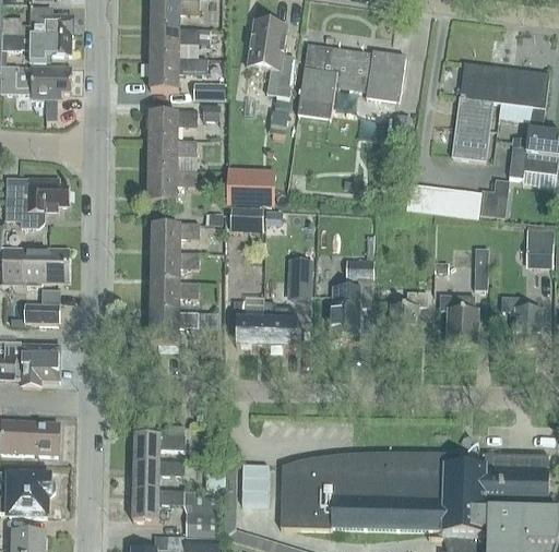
[(152,0),(152,28),(179,30),(179,27),(179,13),(199,13),(199,0),(152,0)]
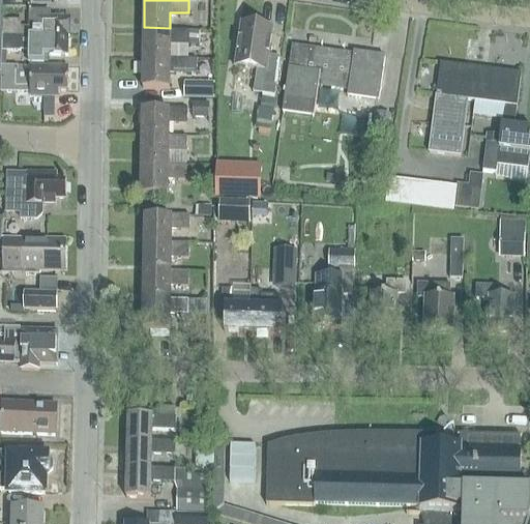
[(2,16),(2,27),(1,31),(74,32),(74,15),(49,13),(49,6),(28,6),(28,23),(20,23),(20,16),(2,16)]
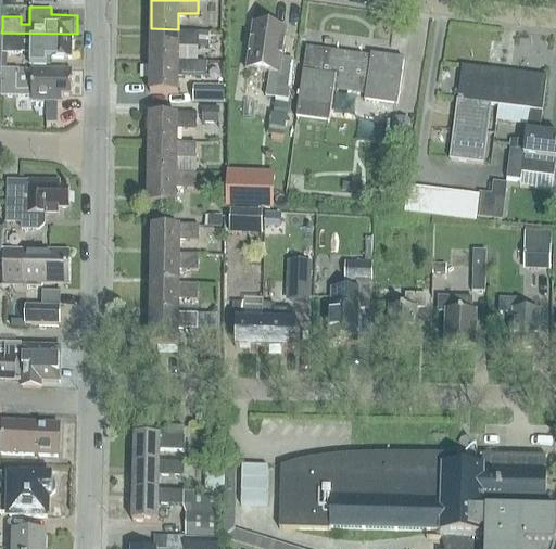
[(288,96),(293,55),(282,54),(283,43),(282,43),(285,25),(251,21),(245,64),(268,67),(265,92),(288,96)]
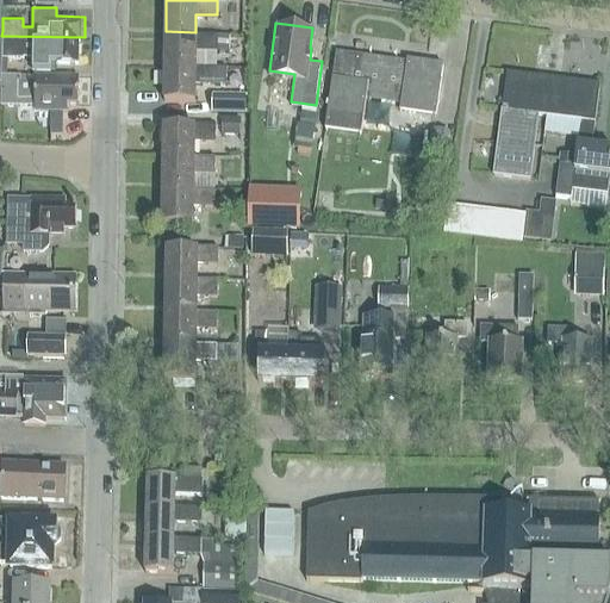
[(166,31),(166,63),(194,64),(194,62),(195,47),(216,47),(217,30),(195,30),(195,32),(166,31)]
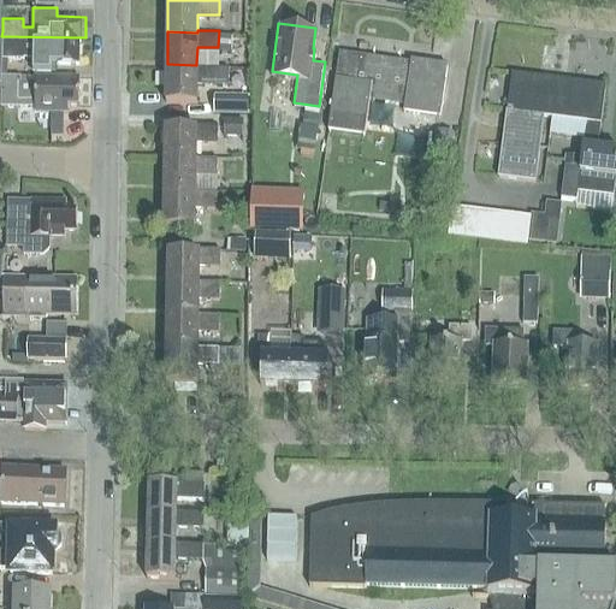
[(219,30),(218,47),(231,48),(231,30),(219,30)]
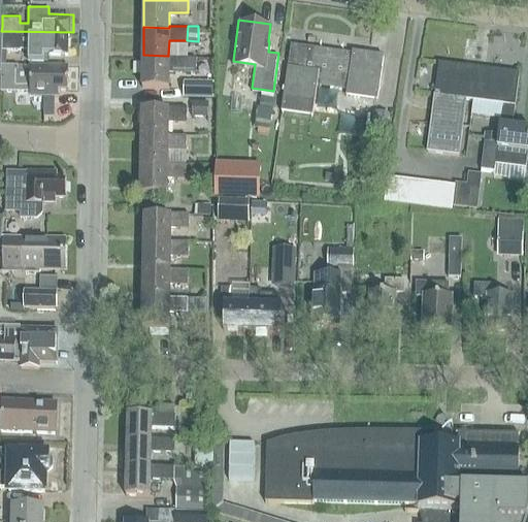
[(73,32),(1,31),(1,32),(1,46),(19,46),(20,40),(28,40),(28,57),(47,58),(48,51),(72,52),(72,32),(73,32)]
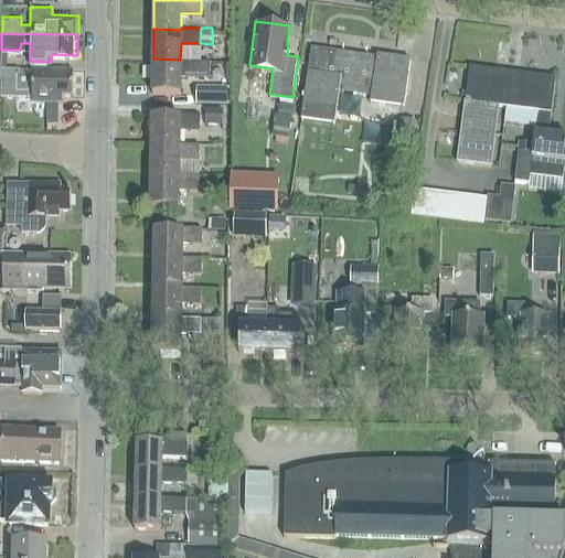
[(403,103),(409,55),(376,50),(375,53),(310,43),(300,115),(333,119),(339,87),(370,92),(369,98),(403,103)]
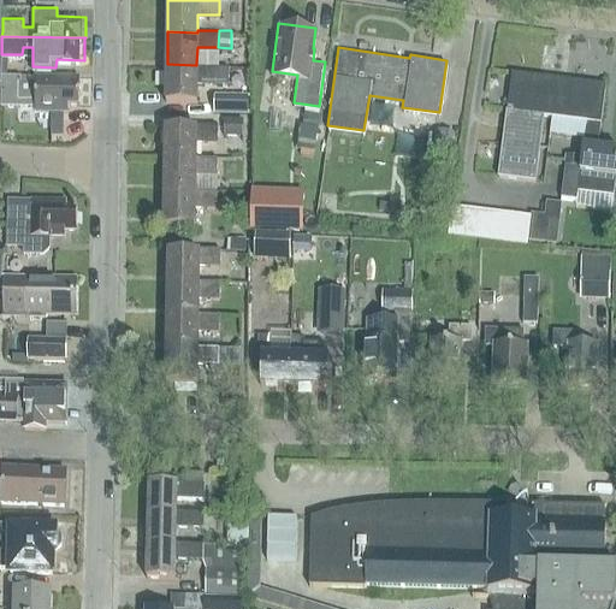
[(218,63),(196,63),(196,65),(167,64),(166,98),(196,98),(196,80),(218,81),(218,63)]
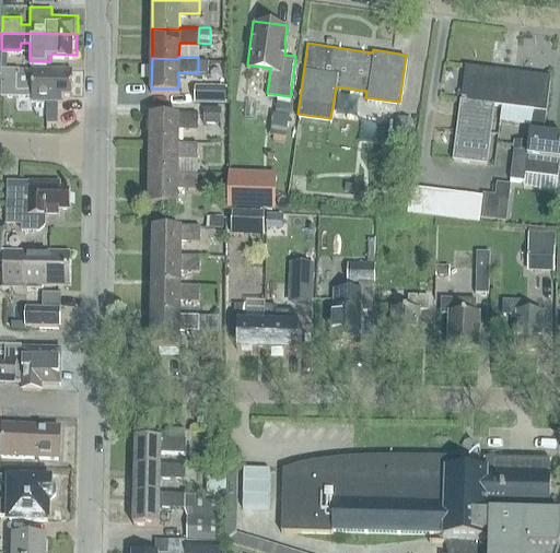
[(557,174),(559,144),(559,131),(543,129),(549,73),(465,62),(453,155),(485,160),(493,101),(533,106),(527,148),(513,146),(509,176),(523,177),(524,169),(557,174)]
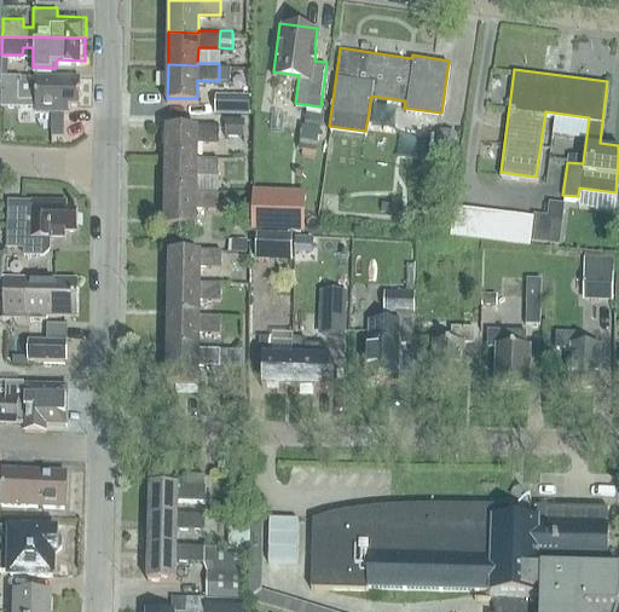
[(21,71),(0,71),(0,102),(34,103),(34,108),(68,108),(68,103),(77,103),(79,76),(34,75),(34,78),(19,78),(21,71)]
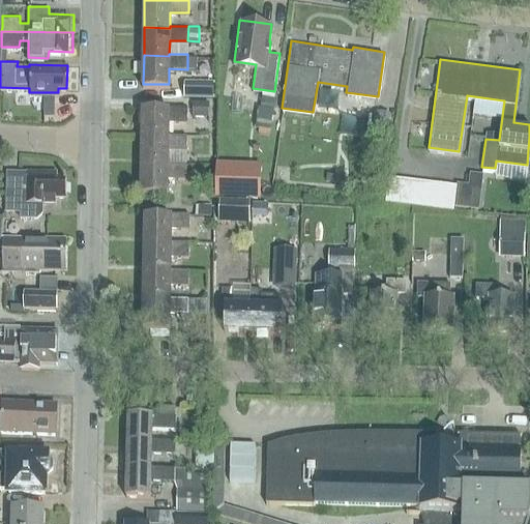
[(192,113),(207,113),(208,97),(192,97),(192,113)]
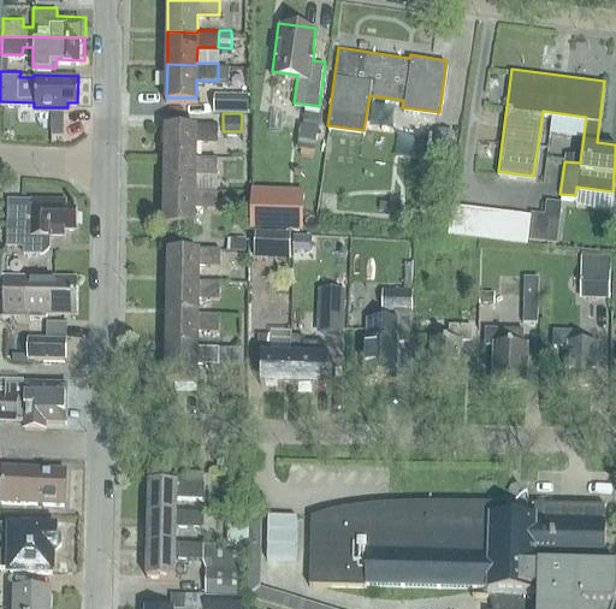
[(167,122),(166,155),(195,155),(195,154),(195,139),(217,139),(217,122),(197,120),(197,123),(167,122)]
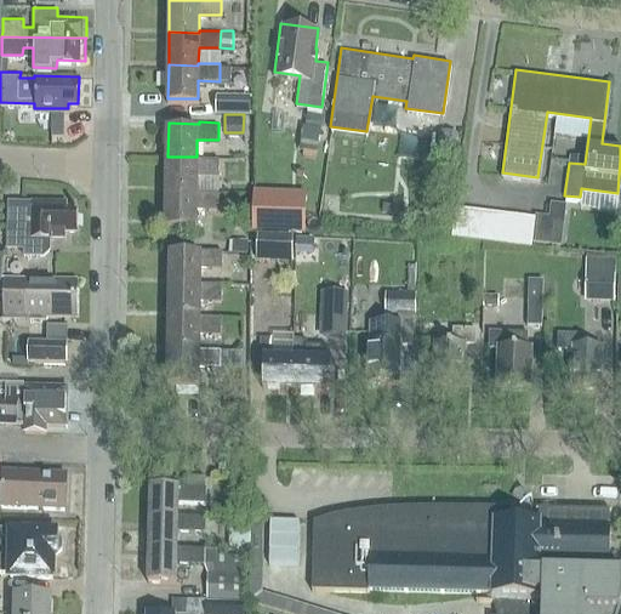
[(318,128),(302,125),(298,146),(314,148),(318,128)]
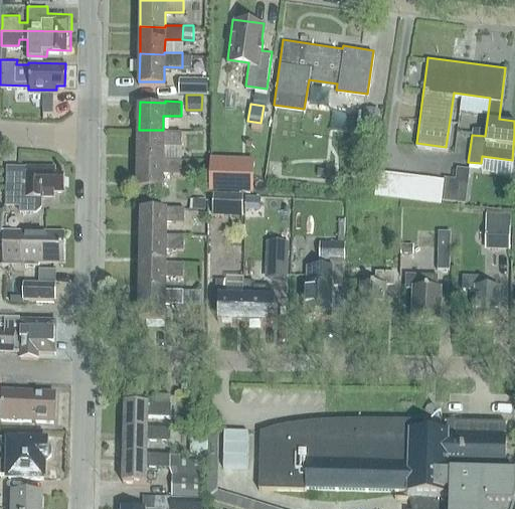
[(378,107),(363,104),(359,135),(374,138),(378,107)]
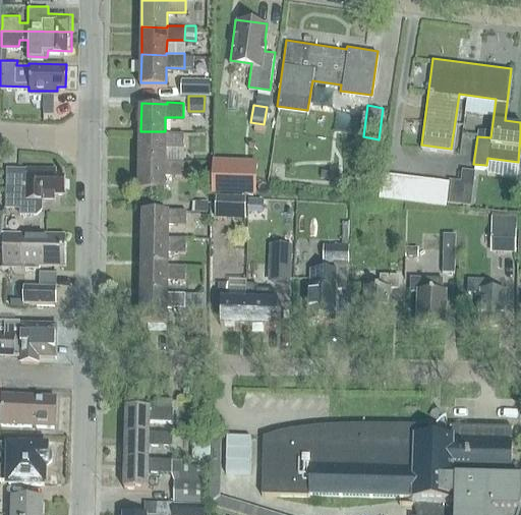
[(183,130),(165,130),(165,131),(140,131),(140,159),(164,160),(164,158),(165,145),(183,145),(183,130)]
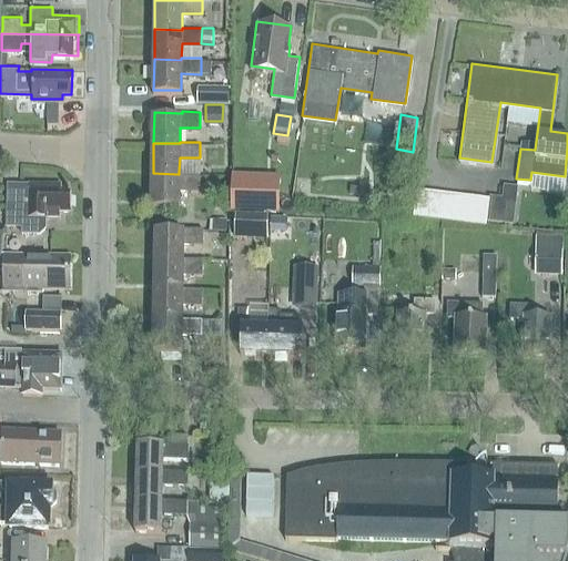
[(399,152),(387,151),(385,170),(397,171),(399,152)]
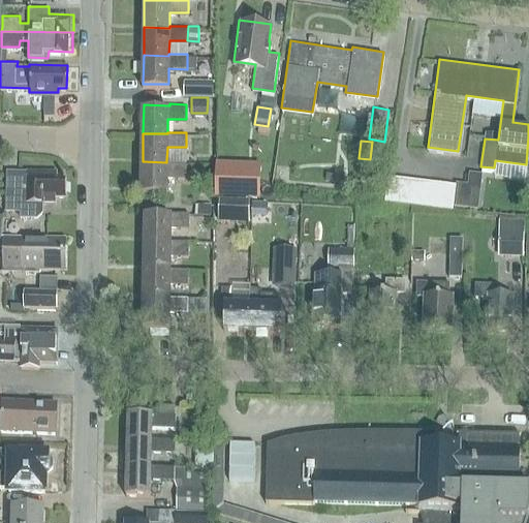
[(166,162),(143,161),(142,190),(166,190),(166,175),(185,175),(185,160),(166,160),(166,162)]
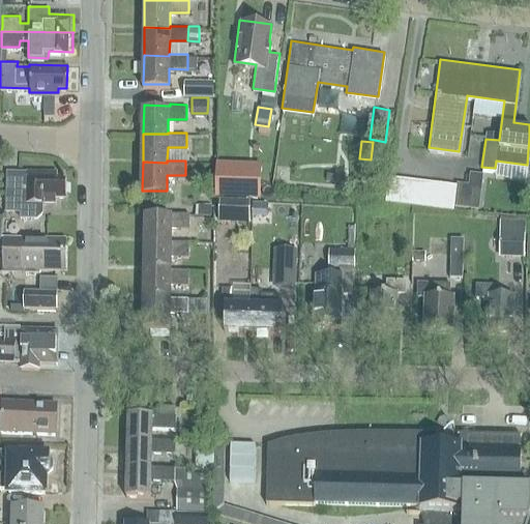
[(221,165),(219,192),(257,192),(257,165),(221,165)]
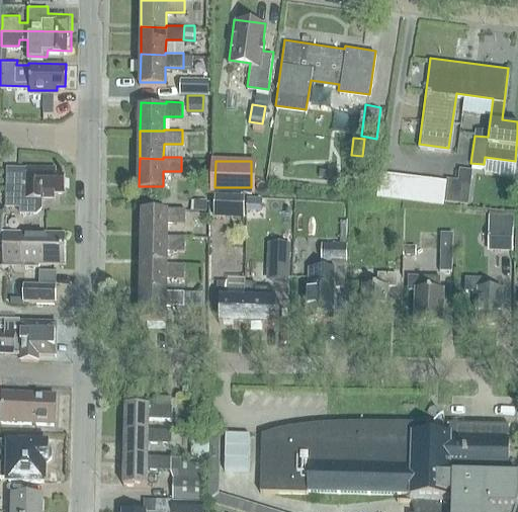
[(54,190),(64,191),(64,170),(55,170),(55,166),(25,165),(5,165),(4,204),(19,204),(19,210),(35,210),(40,206),(40,196),(41,196),(41,195),(54,195),(54,190)]
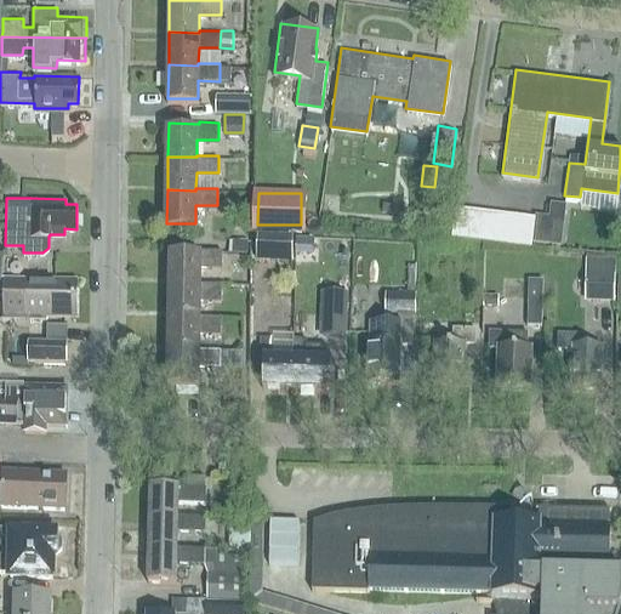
[(550,198),(545,239),(560,242),(565,200),(550,198)]
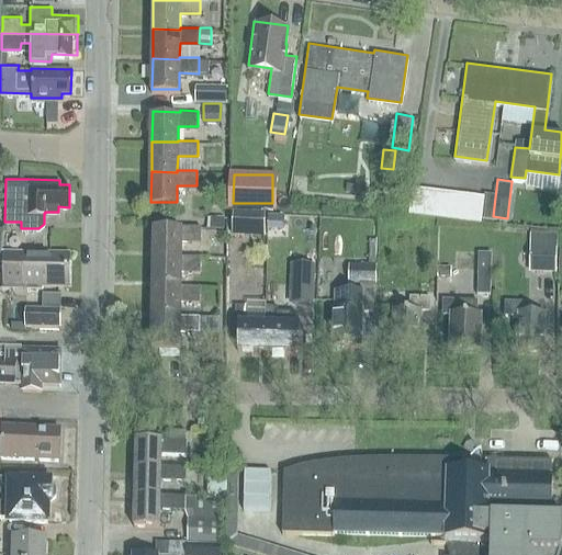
[(417,180),(413,206),(485,217),(490,191),(417,180)]
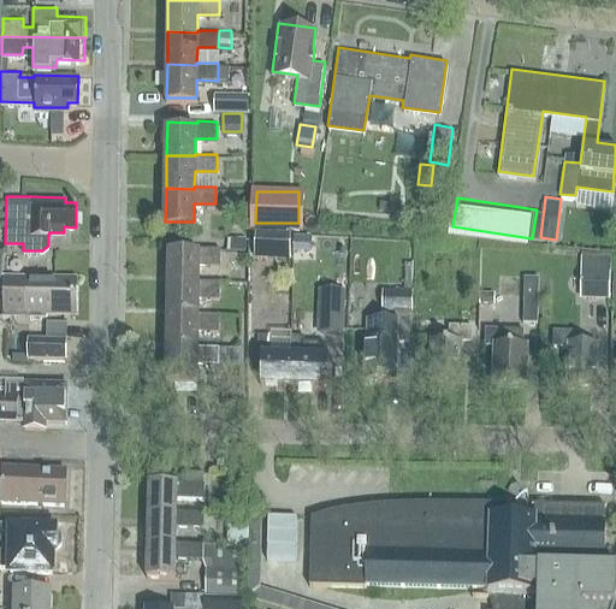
[(254,226),(253,253),(290,254),(290,226),(254,226)]
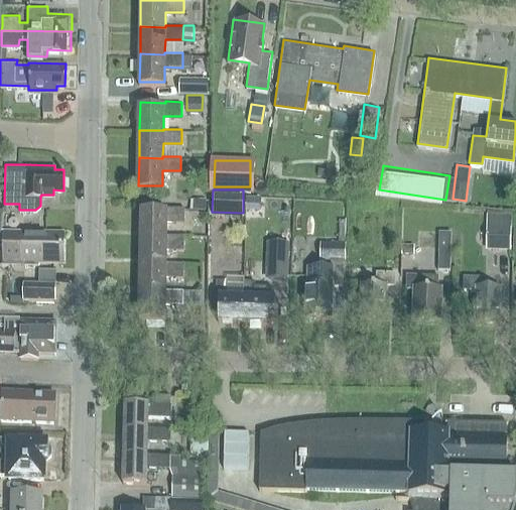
[(192,196),(192,207),(205,207),(205,196),(192,196)]
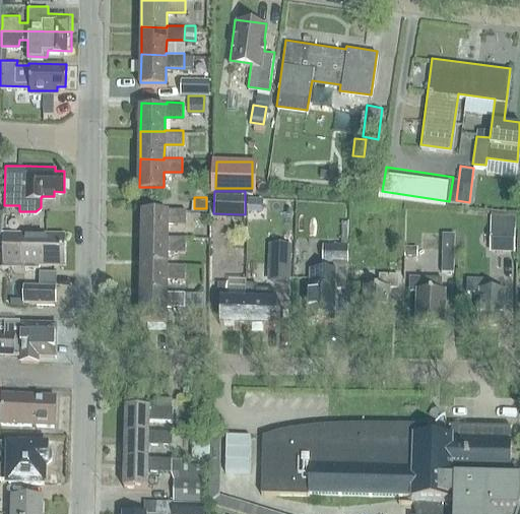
[(142,207),(142,236),(168,236),(168,235),(168,221),(185,221),(186,206),(169,206),(169,208),(142,207)]
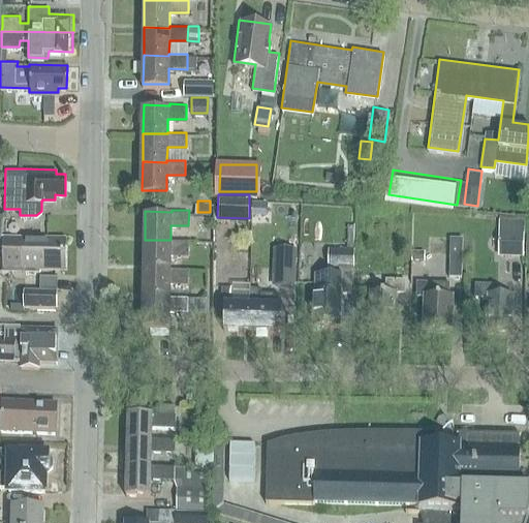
[(353,245),(353,221),(346,221),(346,245),(328,245),(327,264),(337,264),(353,264),(354,245),(353,245)]
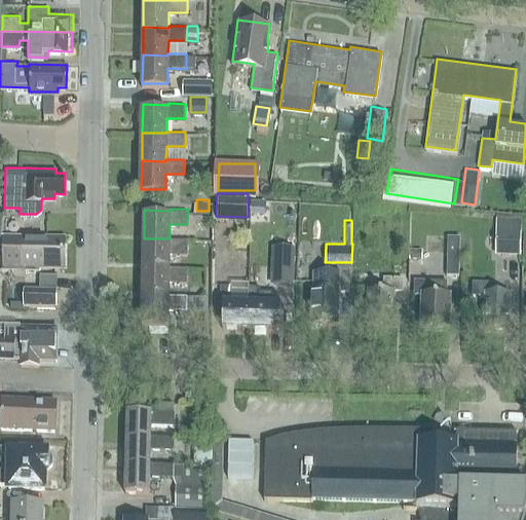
[(494,251),(519,252),(520,227),(495,226),(494,251)]
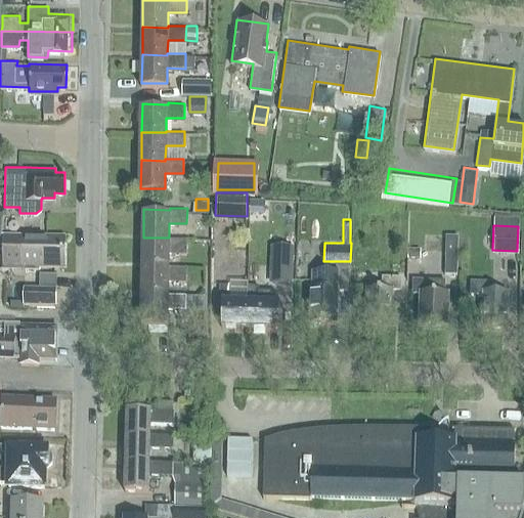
[(456,271),(457,232),(445,231),(444,270),(456,271)]
